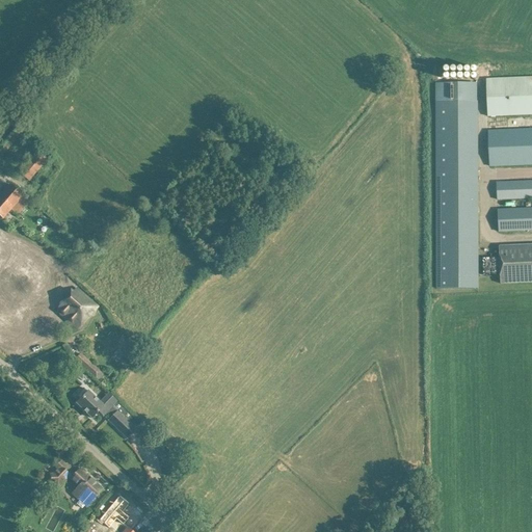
[(531,78),(486,81),(488,116),(531,114),(531,129),(488,131),(490,165),(531,163),(531,78)]
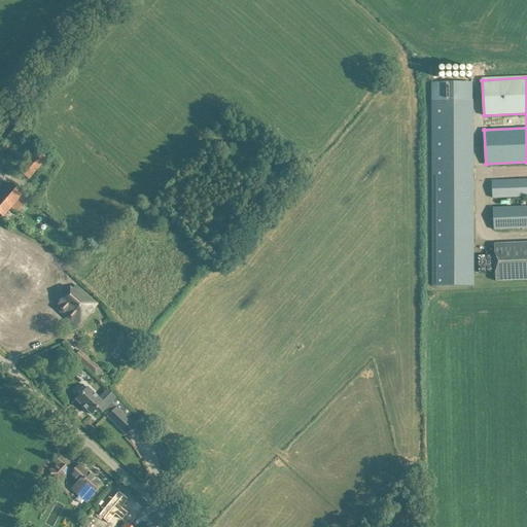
[(468,82),(432,82),(432,286),(473,285),(472,100),(468,100),(468,82)]
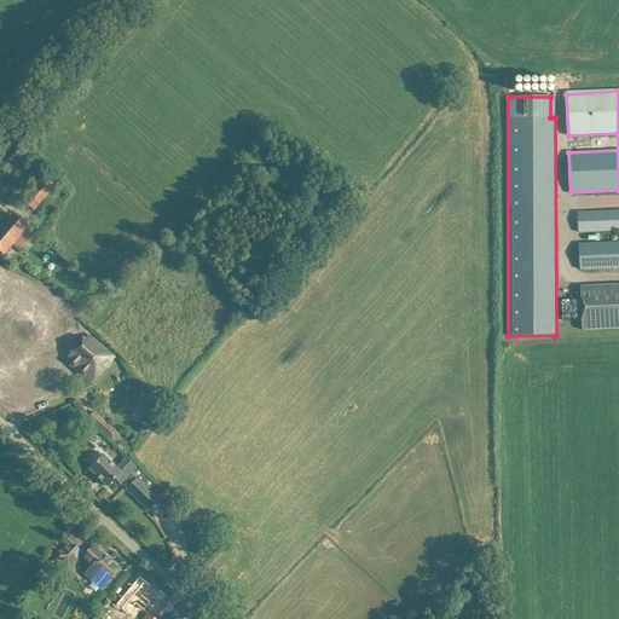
[(56,185),(45,175),(22,201),(33,210),(56,185)]
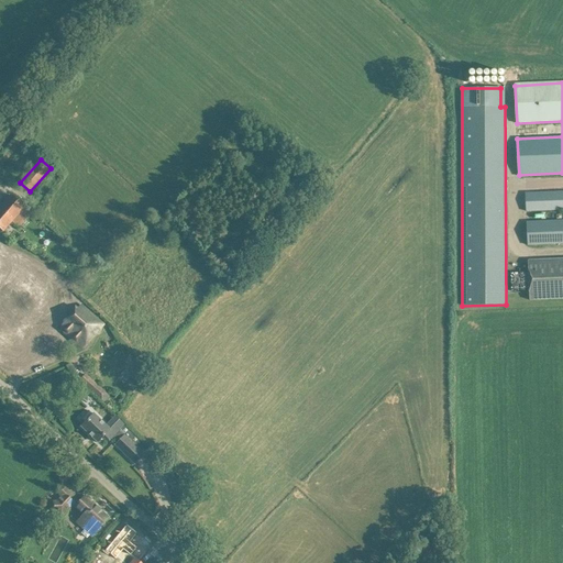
[(562,209),(562,191),(528,194),(529,211),(562,209)]
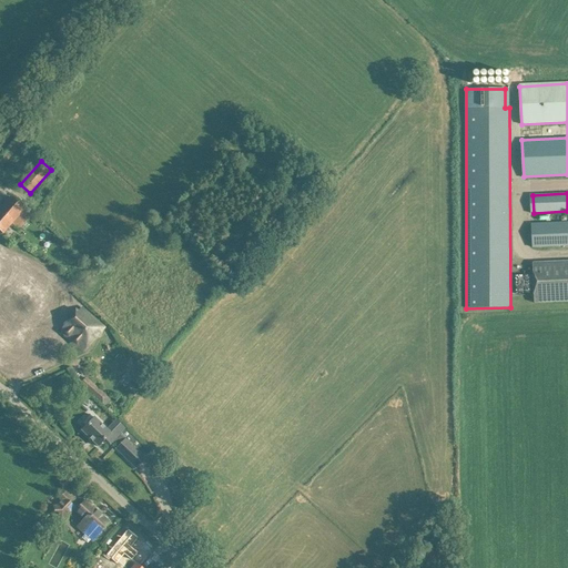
[(31,215),(10,196),(0,208),(0,231),(3,233),(11,224),(18,230),(31,215)]
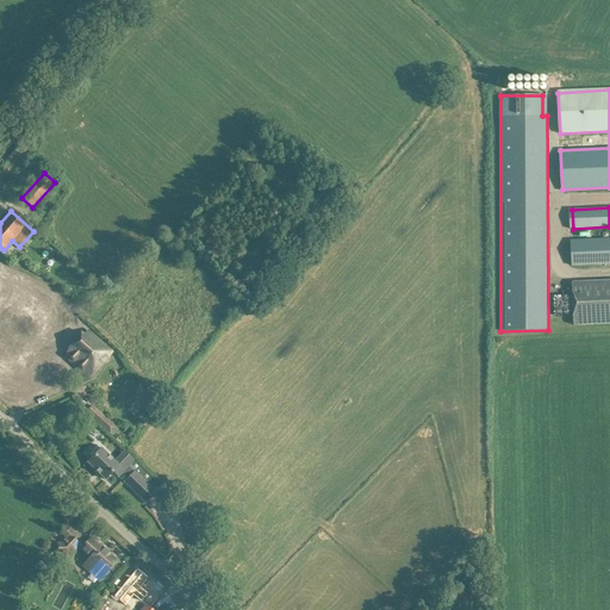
[(609,238),(572,241),(573,266),(609,265),(609,238)]
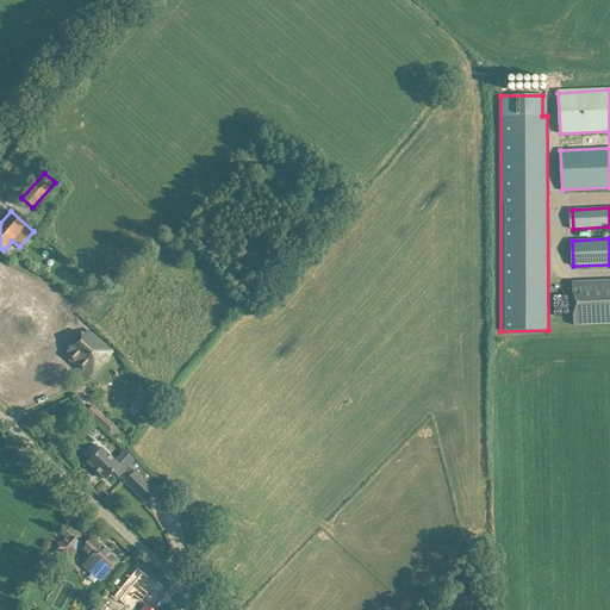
[(172,259),(182,268),(193,257),(182,247),(172,259)]
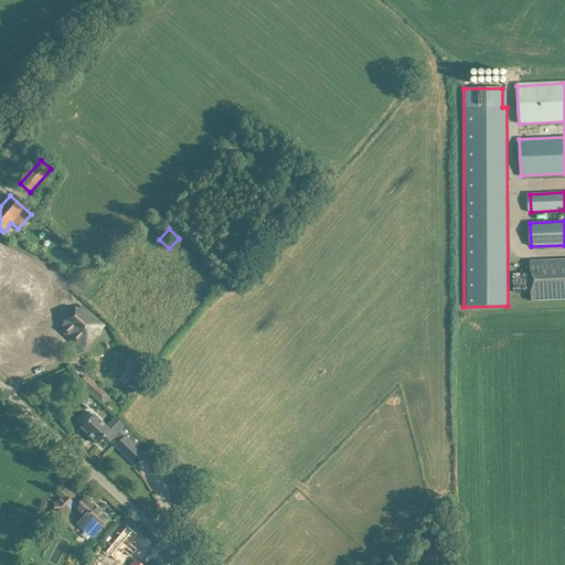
[(533,301),(564,300),(564,260),(532,263),(533,301)]
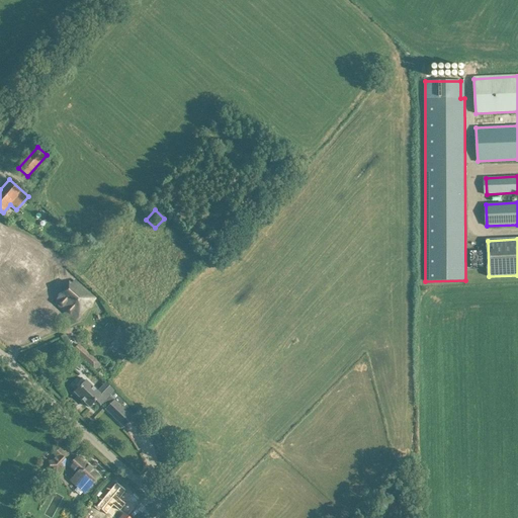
[(56,304),(63,310),(66,306),(78,317),(94,298),(75,280),(59,298),(56,304)]
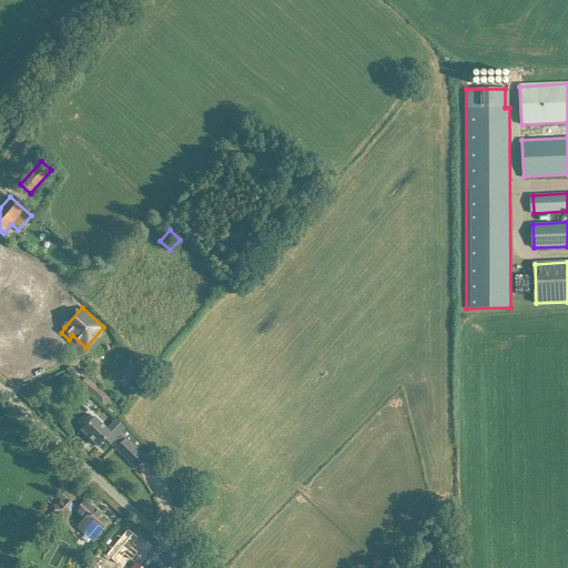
[(139,369),(132,377),(141,384),(150,373),(141,364),(137,368),(139,369)]
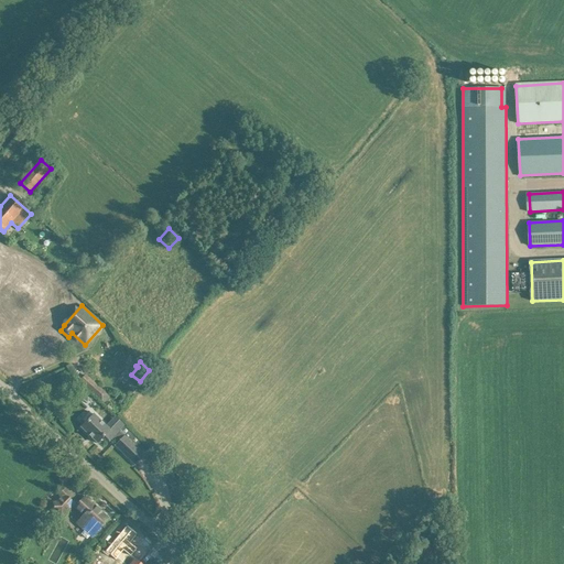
[(85,375),(79,381),(99,398),(105,392),(85,375)]
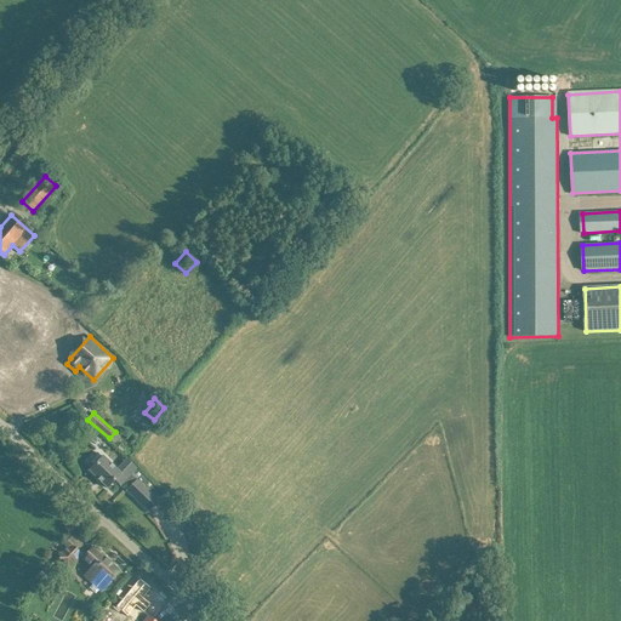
[(93,467),(90,471),(107,488),(115,480),(121,485),(125,482),(130,488),(137,480),(132,474),(137,469),(131,463),(120,473),(103,457),(98,453),(90,462),(93,467)]
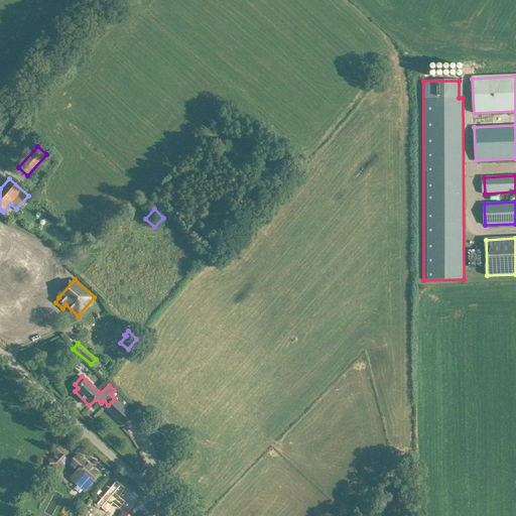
[(105,408),(123,425),(132,416),(114,399),(108,405),(105,408)]
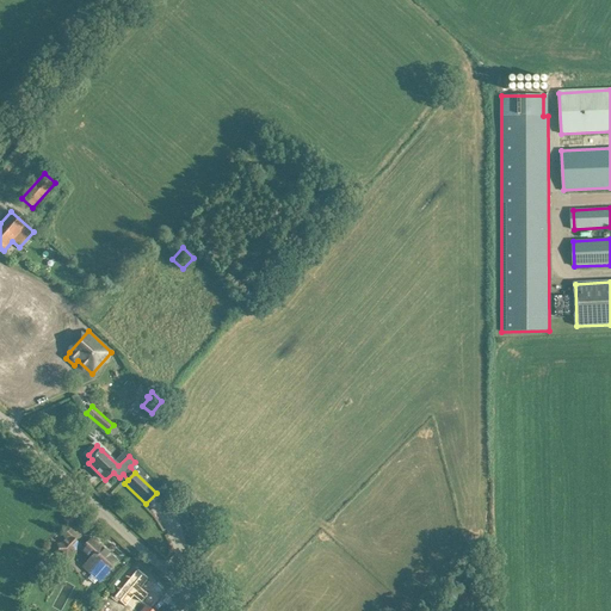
[(186,520),(195,512),(184,503),(176,511),(186,520)]
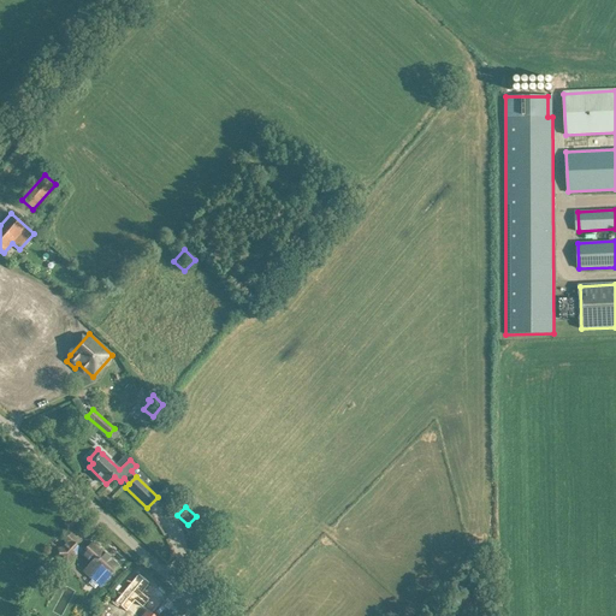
[(57,549),(54,552),(54,557),(58,560),(61,560),(67,564),(76,555),(77,556),(80,554),(82,555),(90,563),(82,572),(90,581),(89,584),(95,588),(96,587),(99,588),(104,582),(118,567),(93,543),(88,549),(86,548),(71,534),(64,542),(66,543),(61,549),(57,549)]
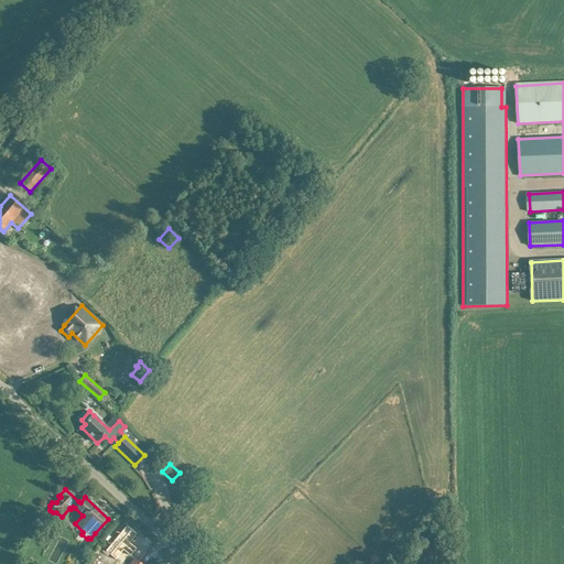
[(127,525),(106,551),(116,560),(117,557),(123,563),(131,555),(137,549),(129,543),(137,534),(127,525)]
